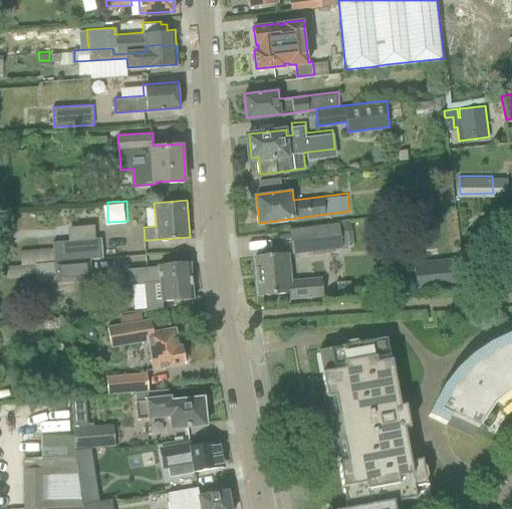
[(352,218),(342,219),(343,227),(353,226),(352,218)]
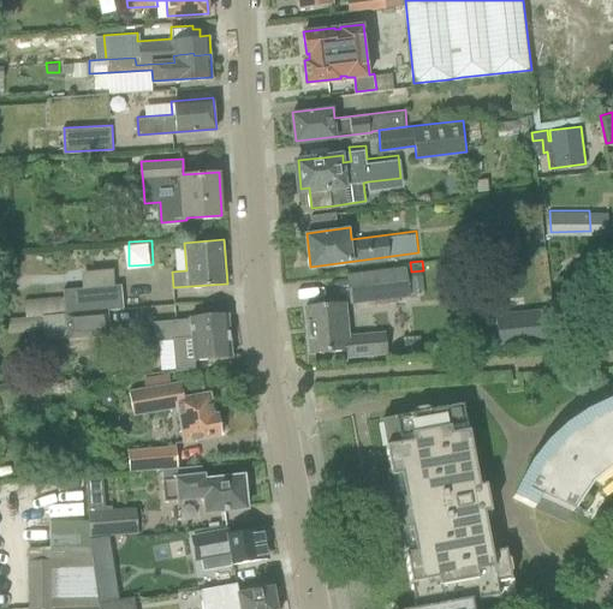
[(352,303),(411,294),(406,264),(349,273),(352,303)]
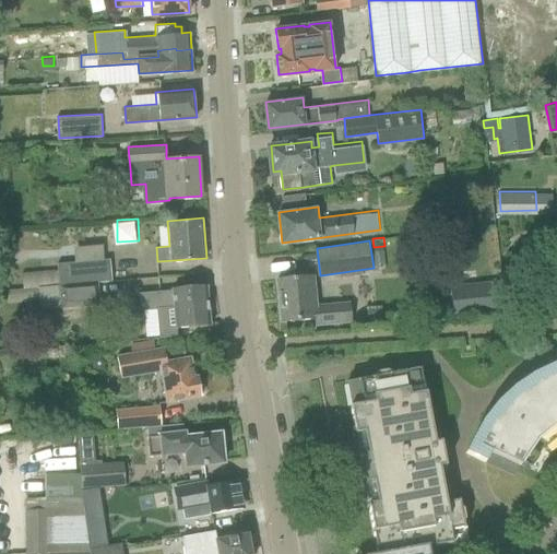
[(352,298),(318,302),(315,273),(277,277),(282,319),(316,316),(317,322),(353,320),(352,298)]
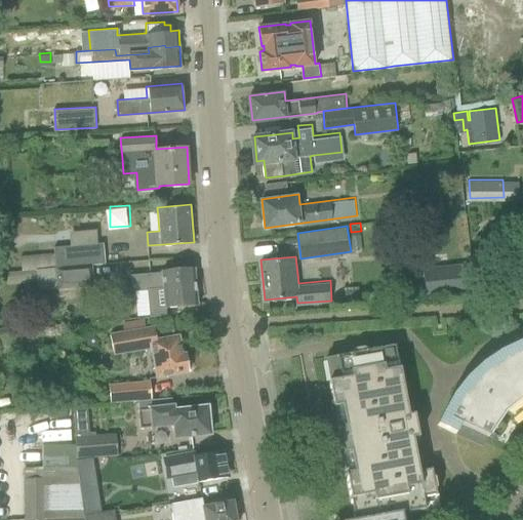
[(92,263),(106,262),(106,261),(56,265),(58,287),(94,283),(92,263)]
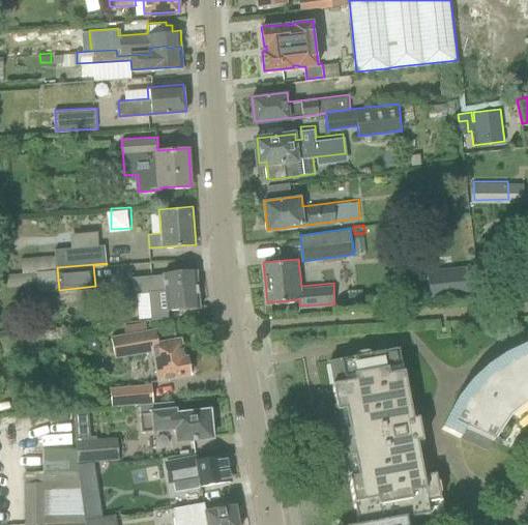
[(167,309),(201,305),(198,269),(132,274),(134,292),(149,291),(151,318),(168,317),(167,309)]
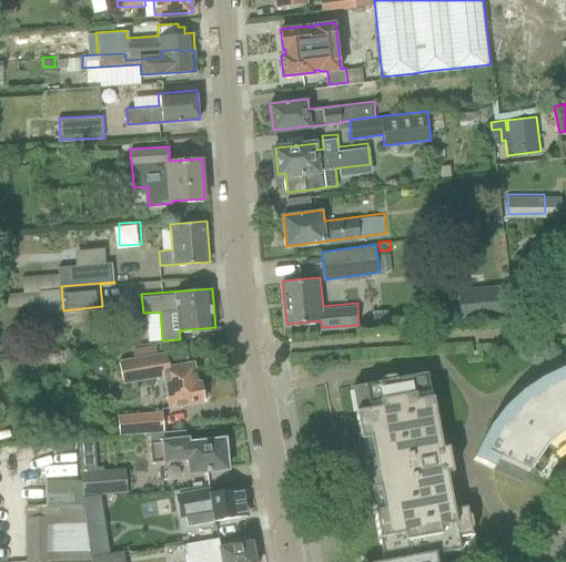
[(194,360),(170,365),(168,351),(132,357),(119,359),(122,379),(163,373),(169,406),(205,399),(205,396),(208,392),(206,385),(203,382),(202,379),(198,380),(194,360)]
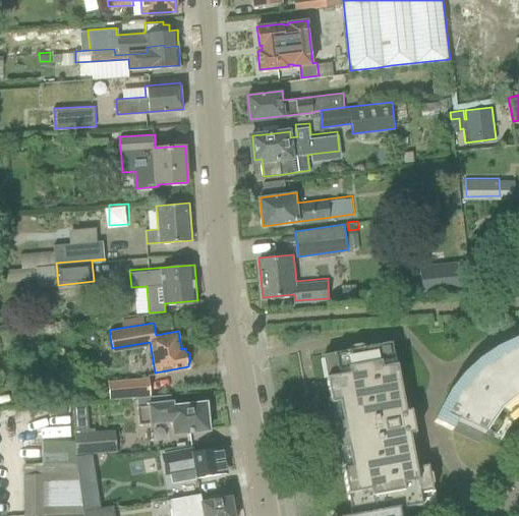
[(518,338),(516,339),(498,347),(479,359),(464,374),(452,390),(441,409),(440,409),(436,418),(436,419),(479,440),(484,430),(486,431),(486,430),(502,437),(508,427),(514,419),(518,414),(518,338)]
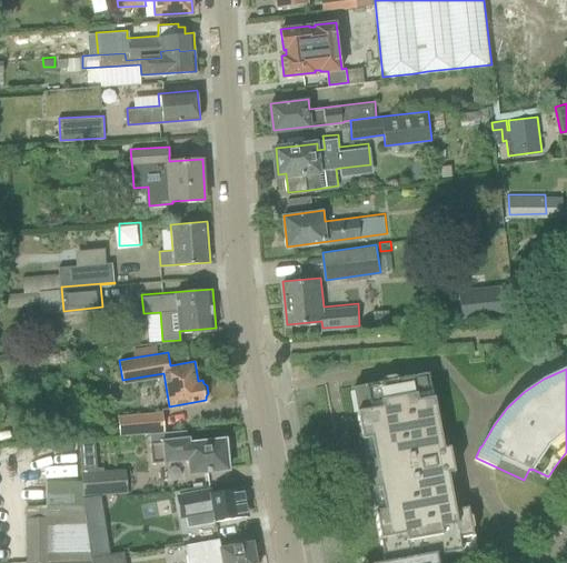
[(429,373),(430,373),(429,371),(401,376),(396,373),(385,375),(381,380),(366,383),(354,385),(358,410),(357,411),(362,439),(371,436),(376,459),(367,460),(368,465),(366,469),(368,480),(370,482),(371,488),(381,486),(385,509),(376,510),(386,561),(386,562),(437,552),(438,553),(461,549),(463,551),(478,548),(476,532),(474,532),(473,529),(475,524),(474,514),(470,512),(469,505),(455,509),(448,472),(455,471),(450,446),(444,448),(435,395),(434,395),(429,373)]
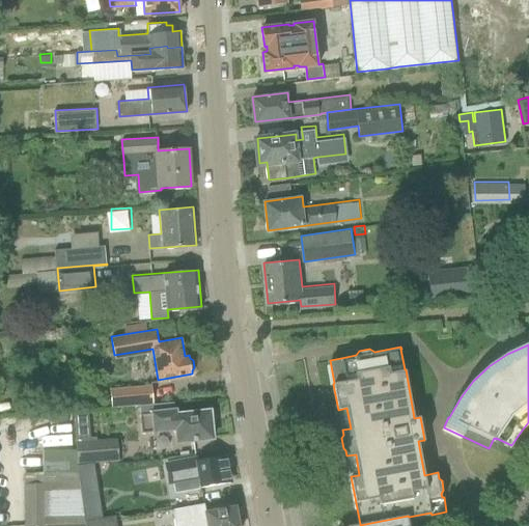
[(112,406),(140,403),(155,402),(152,383),(111,386),(112,406)]
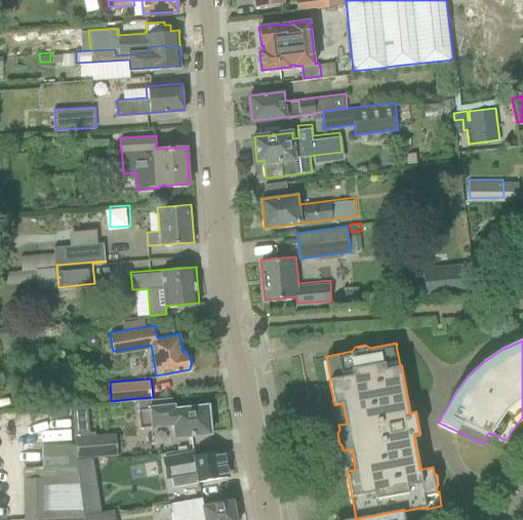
[(153,397),(138,398),(139,408),(141,426),(175,423),(176,435),(191,434),(211,432),(208,404),(174,407),(174,403),(166,404),(165,396),(153,397)]
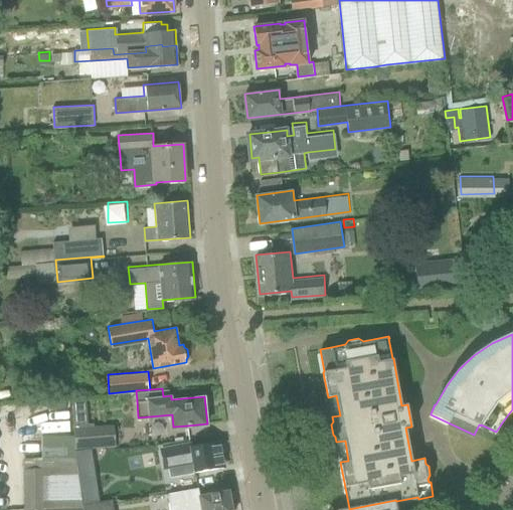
[(88,423),(74,425),(74,434),(74,435),(75,448),(116,445),(114,423),(94,426),(94,422),(88,423)]
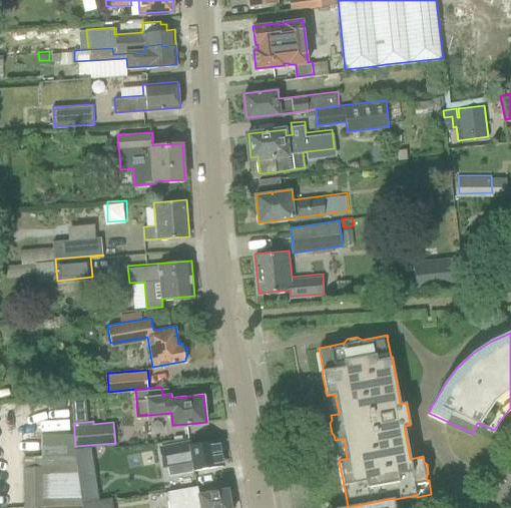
[(25,455),(24,455),(24,465),(25,507),(44,506),(44,507),(83,507),(75,457),(75,446),(74,433),(74,432),(42,432),(42,454),(25,455)]
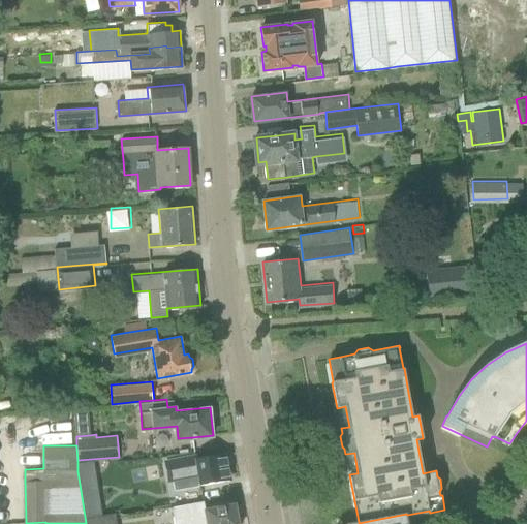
[(199,484),(230,479),(226,454),(197,459),(196,455),(166,460),(169,479),(198,473),(199,484)]
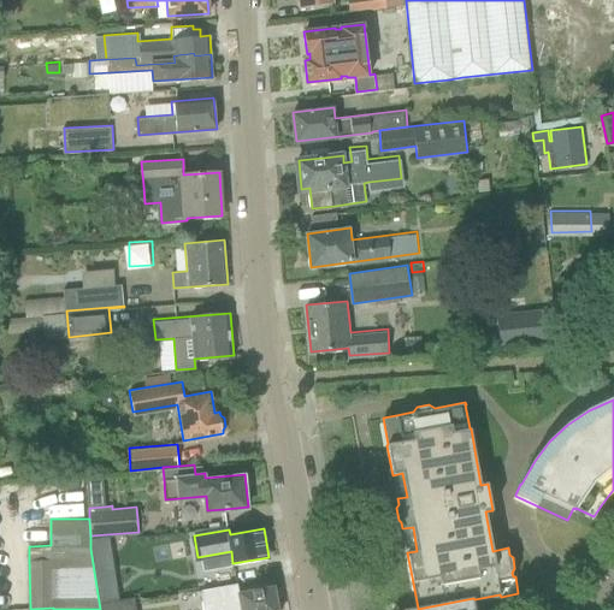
[(125,575),(99,579),(101,597),(129,593),(125,575)]
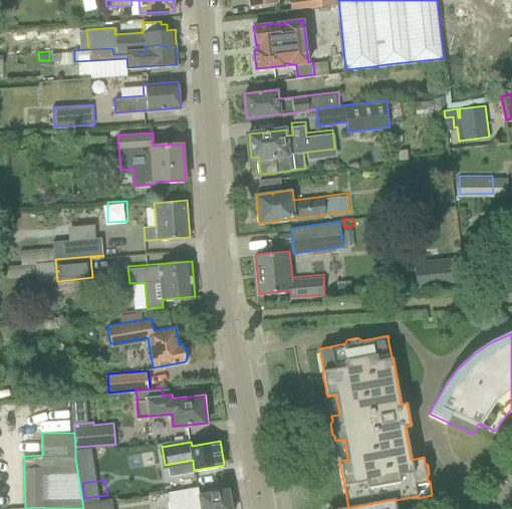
[(232,508),(229,489),(200,494),(199,486),(169,491),(171,499),(170,499),(171,508),(232,508)]
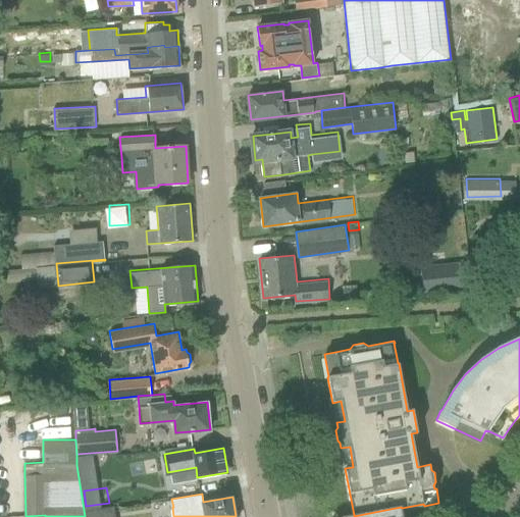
[(115,516),(114,507),(86,511),(86,516),(115,516)]
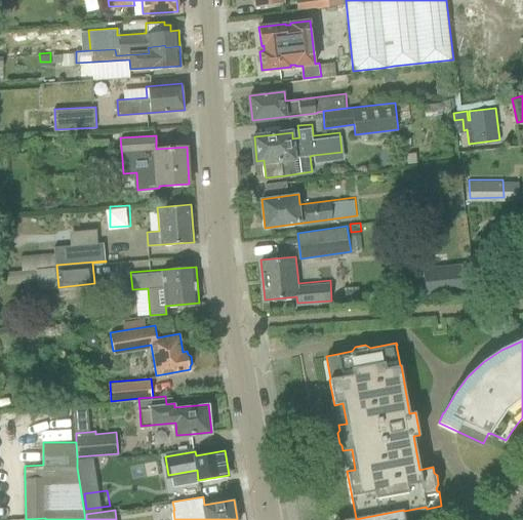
[(405,519),(404,511),(403,510),(356,519),(356,518),(344,519),(405,519)]
